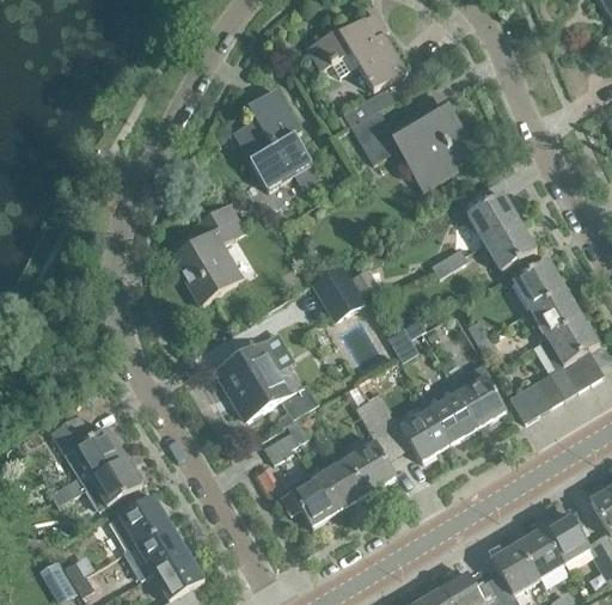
[(340,75),(359,65),(373,90),(407,71),(384,31),(387,29),(383,19),(369,28),(363,18),(340,32),(337,29),(307,47),(320,69),(332,62),(340,75)]
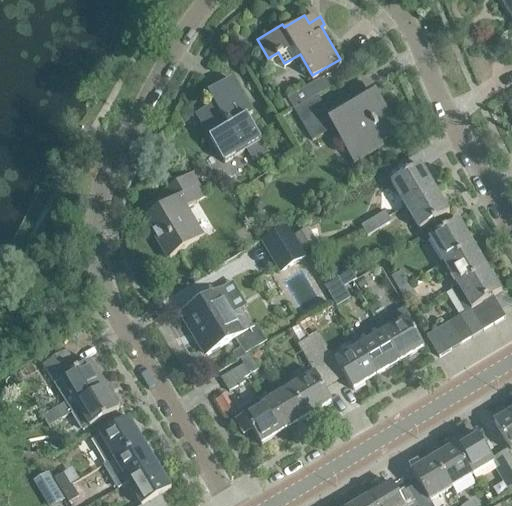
[(295,103),(330,83),(323,72),(288,92),(295,103)]
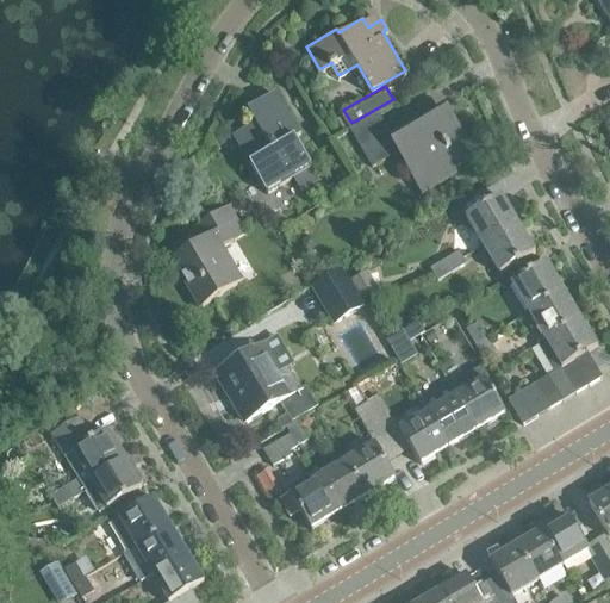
[(288,136),(291,135),(300,130),(275,88),(247,105),(254,117),(231,131),(266,188),(310,161),(310,160),(307,161),(298,145),(296,147),(288,136)]
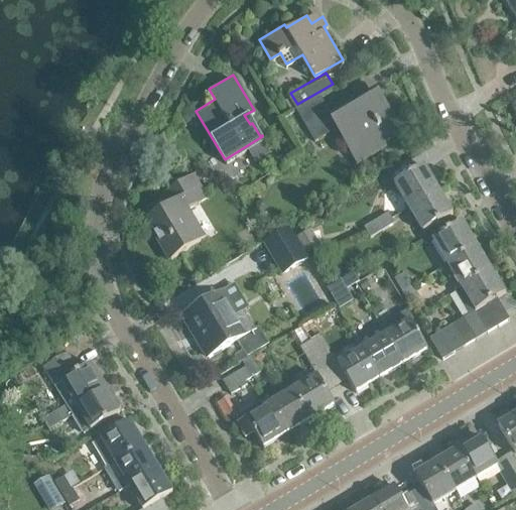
[(357,158),(400,132),(374,88),(332,113),(320,93),(296,107),(314,137),(337,124),(357,158)]
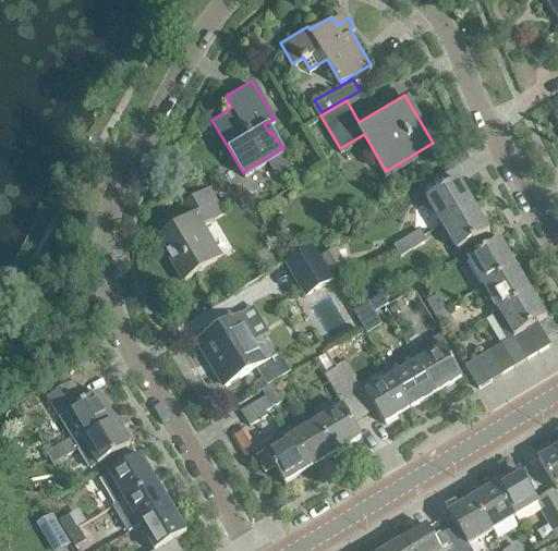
[(473,200),(458,174),(425,194),(441,220),(473,200)]
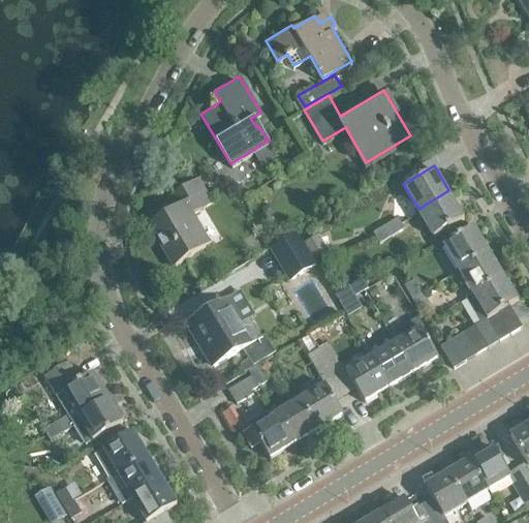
[(176,263),(211,242),(192,211),(212,200),(197,175),(174,189),(182,202),(150,220),(176,263)]
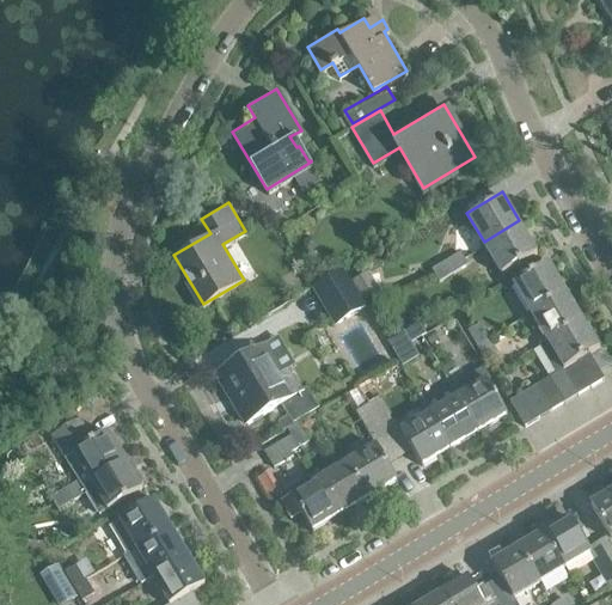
[(537,249),(519,220),(484,242),(501,270),(537,249)]
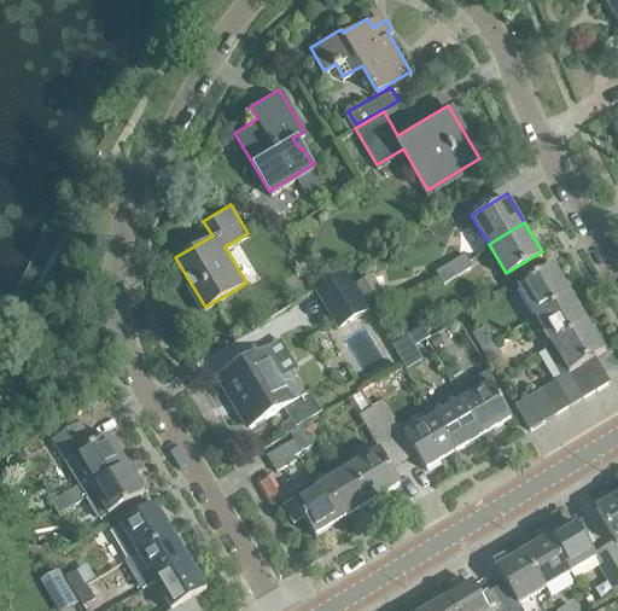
[(455,272),(472,262),(465,250),(452,257),(455,263),(452,266),(455,272)]
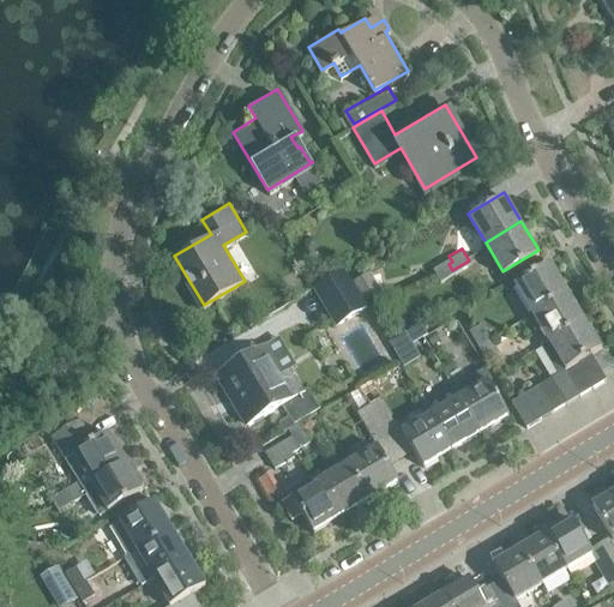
[(439,278),(452,270),(449,264),(452,262),(449,256),(432,266),(439,278)]
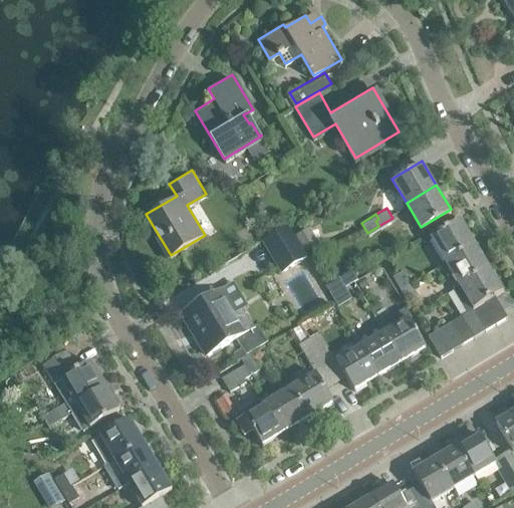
[(474,241),(460,217),(431,235),(445,259),(474,241)]
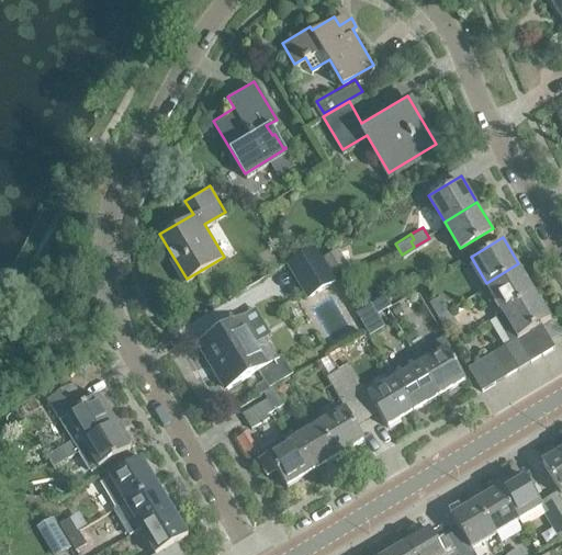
[(313,290),(335,276),(315,242),(292,256),(299,267),(313,290)]
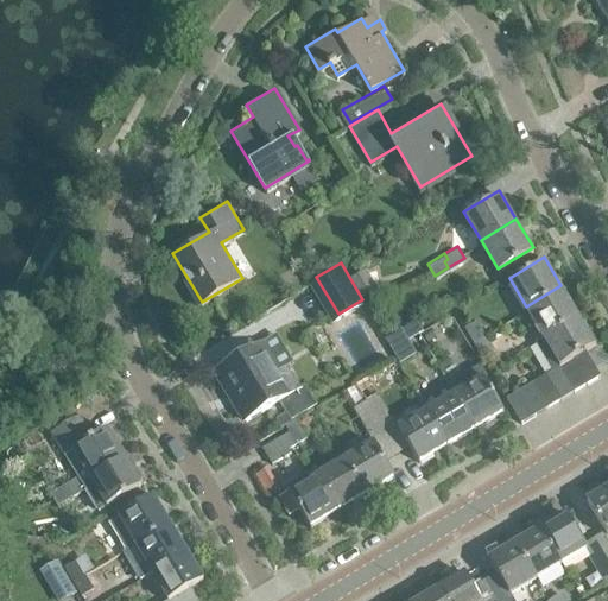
[(526,307),(543,334),(578,314),(561,285),(526,307)]
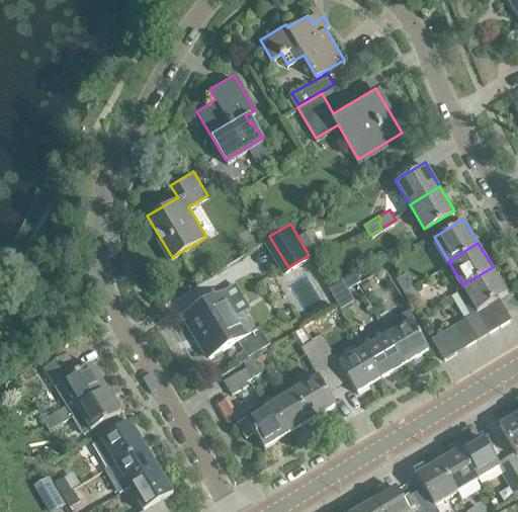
[(470,313),(477,309),(488,303),(499,295),(507,290),(493,267),(462,284),(456,288),(470,312),(470,313)]
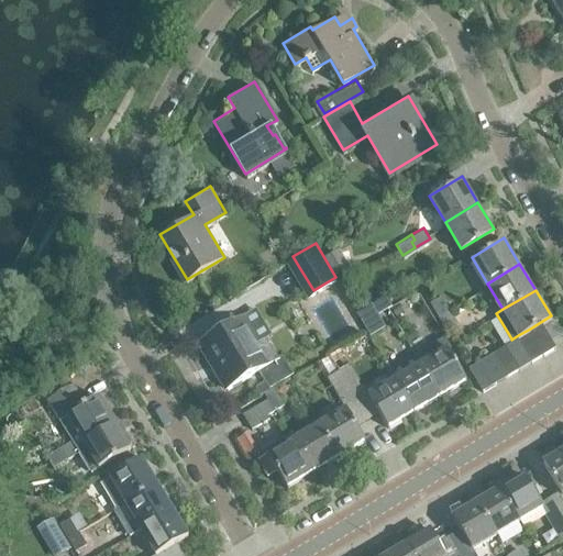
[(443,312),(450,308),(441,293),(430,300),(438,312),(441,309),(443,312)]
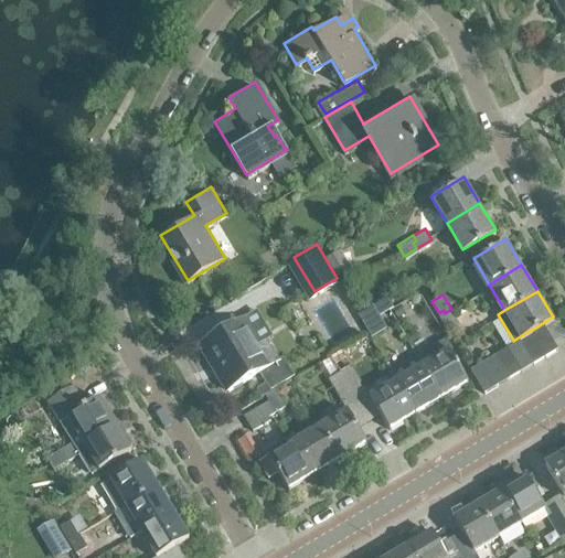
[(256,308),(242,317),(257,341),(266,335),(270,333),(256,308)]
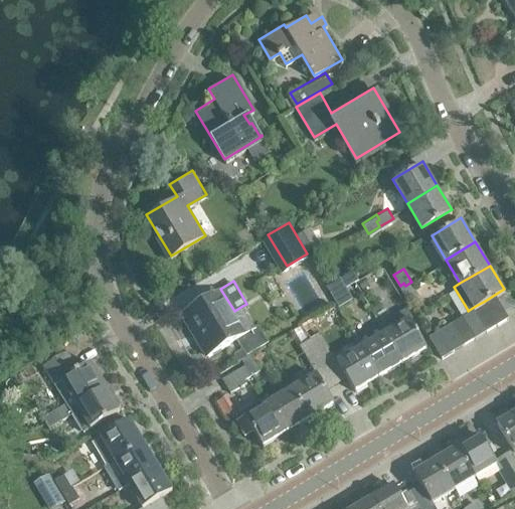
[(418,292),(411,282),(405,286),(403,283),(400,286),(407,299),(418,292)]
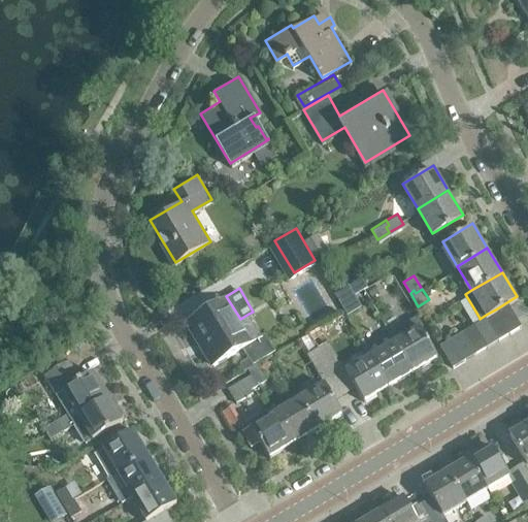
[(215,300),(187,317),(213,361),(242,344),(249,354),(252,360),(274,347),(264,330),(260,333),(249,314),(240,319),(226,296),(225,294),(219,297),(217,295),(213,297),(215,300)]
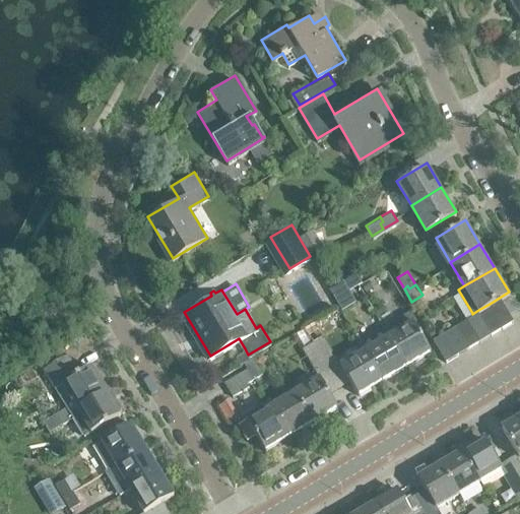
[(513,318),(501,297),(490,304),(502,324),(513,318)]
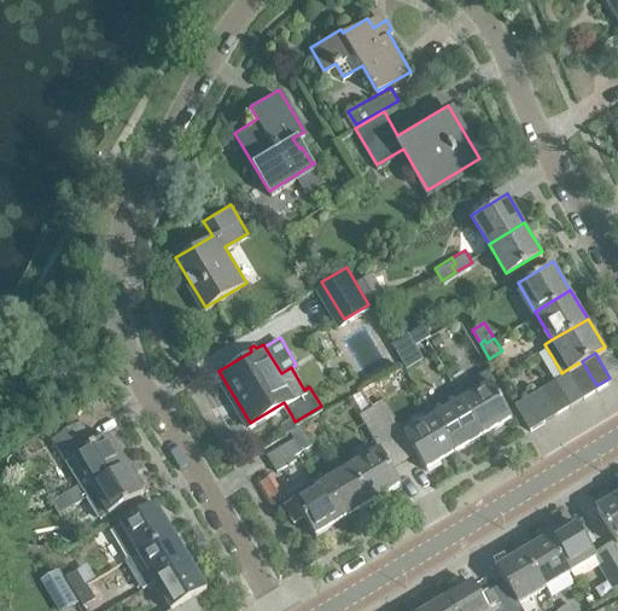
[(583,394),(596,385),(582,361),(569,368),(583,394)]
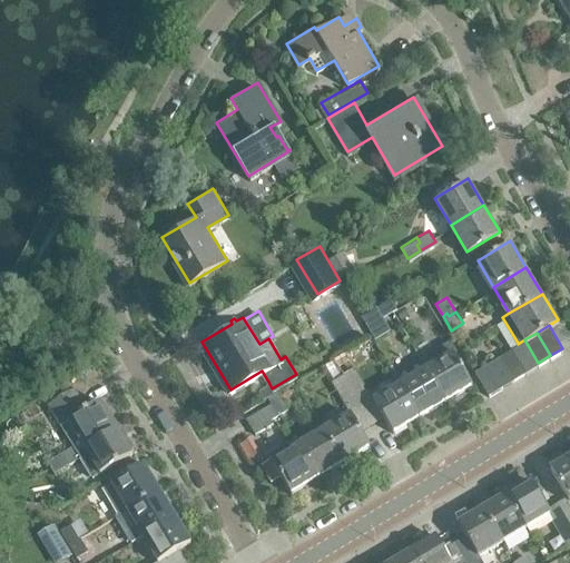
[(457,348),(450,336),(420,354),(425,364),(445,397),(471,382),(453,351),(457,348)]
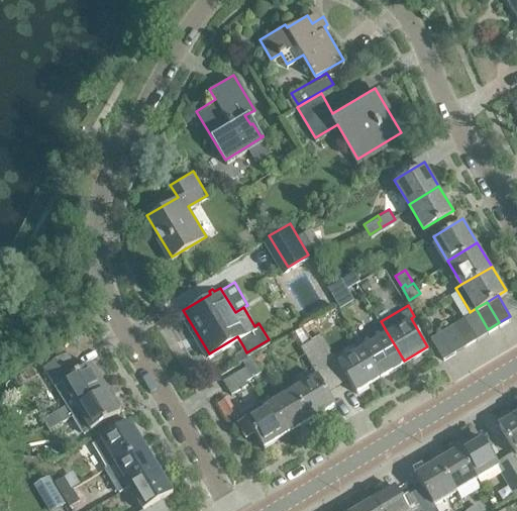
[(477,336),(488,329),(476,308),(470,312),(470,311),(463,315),(477,336)]
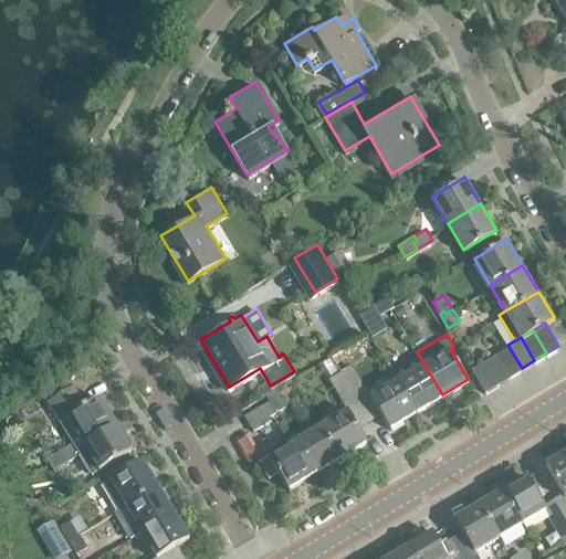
[(510,375),(522,368),(507,345),(495,351),(510,375)]
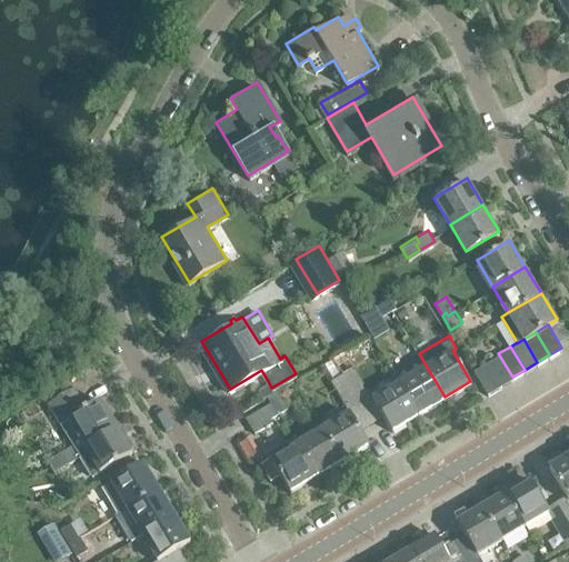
[(445,397),(425,363),(419,353),(392,369),(398,380),(418,412),(445,397)]
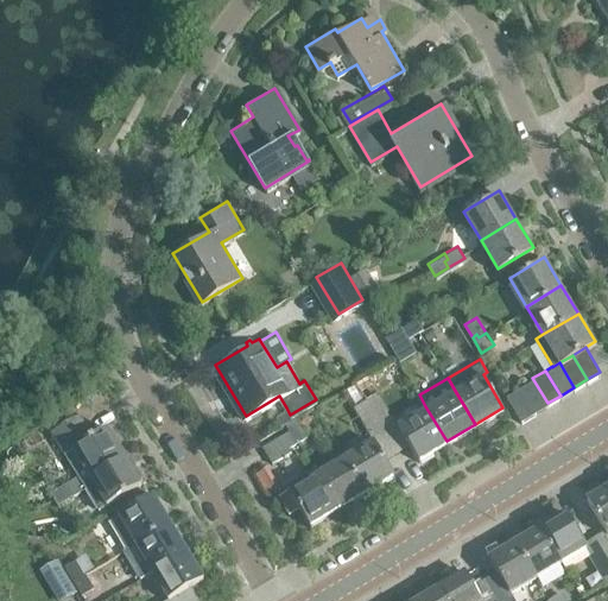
[(534,411),(548,403),(532,378),(519,386),(534,411)]
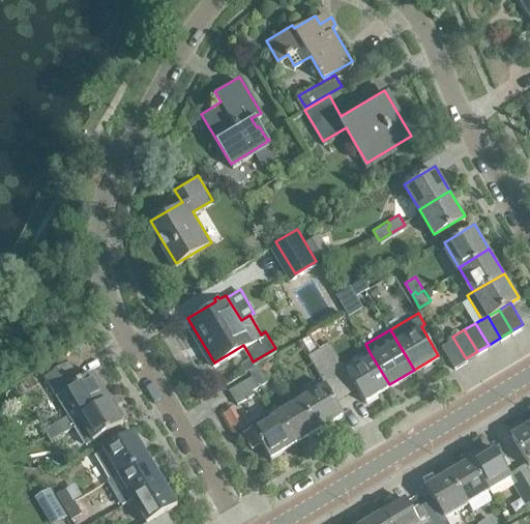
[(452,337),(441,344),(453,366),(466,358),(452,337)]
